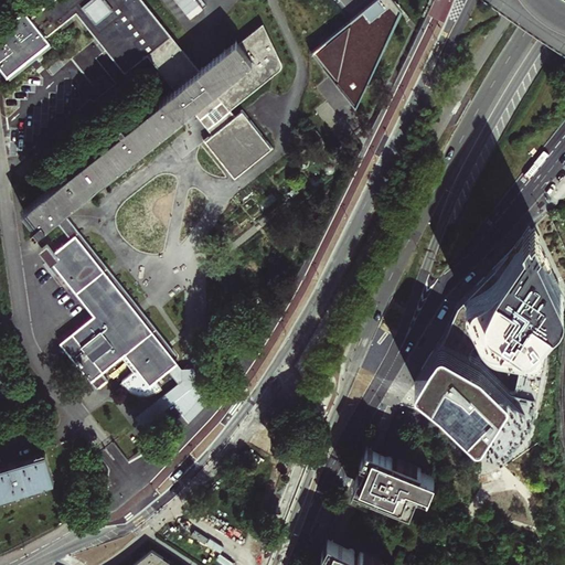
[(49,0),(30,16),(25,9),(0,28),(0,64),(10,76),(52,43),(46,35),(76,11),(125,72),(147,54),(174,88),(126,127),(121,121),(117,125),(121,130),(22,209),(34,224),(31,226),(35,232),(54,217),(63,211),(184,115),(191,109),(212,135),(204,140),(234,177),(272,147),(242,110),(234,116),(230,109),(280,68),(281,66),(281,62),(263,23),(237,42),(235,39),(210,60),(198,68),(182,49),(142,0),(49,0)]
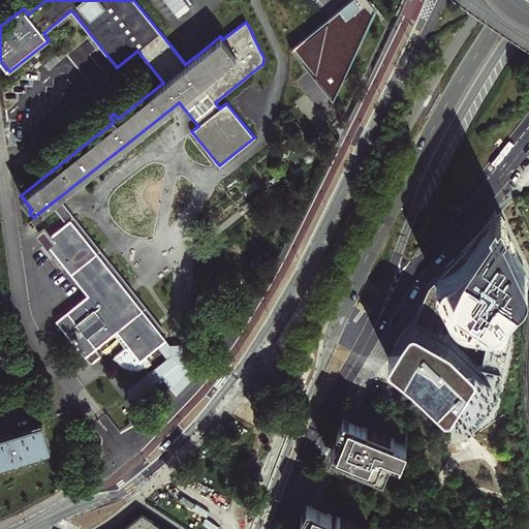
[(349,0),(294,47),(334,96),(376,7),(370,0),(349,0)]
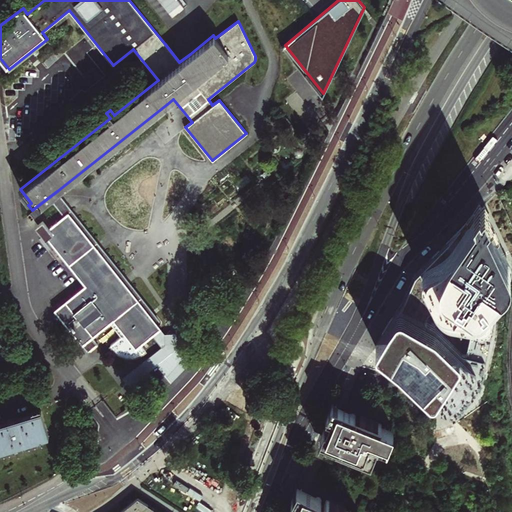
[(57,191),(49,197),(63,216),(68,213),(155,322),(159,318),(130,282),(125,276),(103,248),(97,241),(70,207),(65,201),(57,191)]
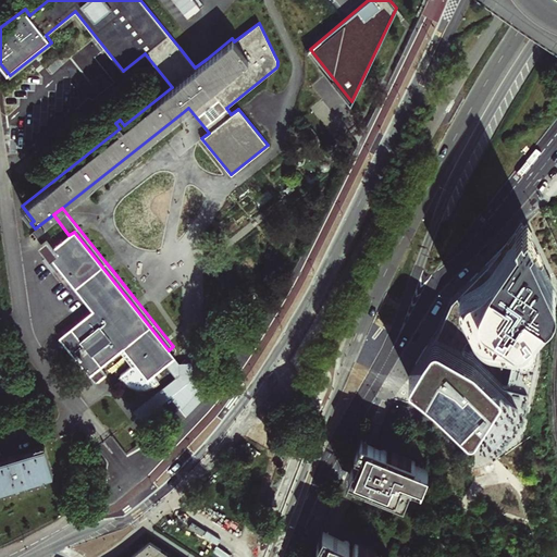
[(415,370),(417,374),(435,388),(467,422),(487,443),(491,445),(493,445),(495,444),(520,415),(524,404),(530,385),(537,353),(543,333),(556,297),(556,280),(537,231),(532,217),(522,230),(521,225),(518,231),(515,235),(505,249),(487,267),(471,282),(467,286),(457,297),(444,322),(441,326),(434,336),(425,348),(420,357),(413,367),(415,370)]
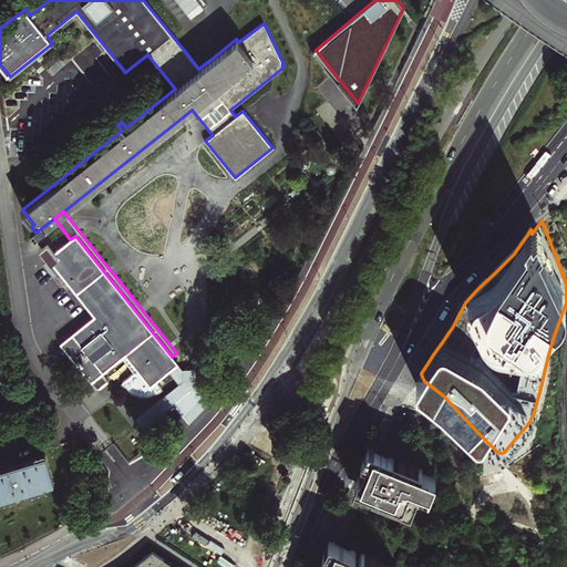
[(172,357),(75,236),(70,239),(54,251),(47,243),(40,249),(51,264),(52,263),(94,316),(88,321),(74,331),(61,342),(94,385),(95,388),(99,388),(109,380),(102,372),(122,357),(134,371),(123,380),(126,383),(131,387),(134,389),(138,391),(144,392),(150,391),(155,389),(161,385),(156,380),(177,362),(172,357)]
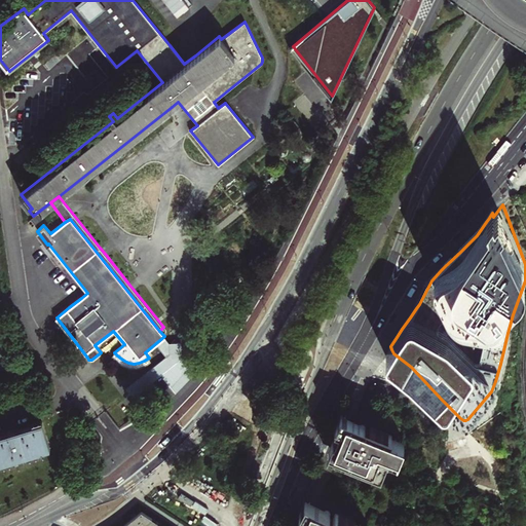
[(345,418),(344,418),(342,422),(341,425),(337,435),(333,444),(331,450),(336,452),(382,472),(382,470),(387,472),(400,442),(345,418)]
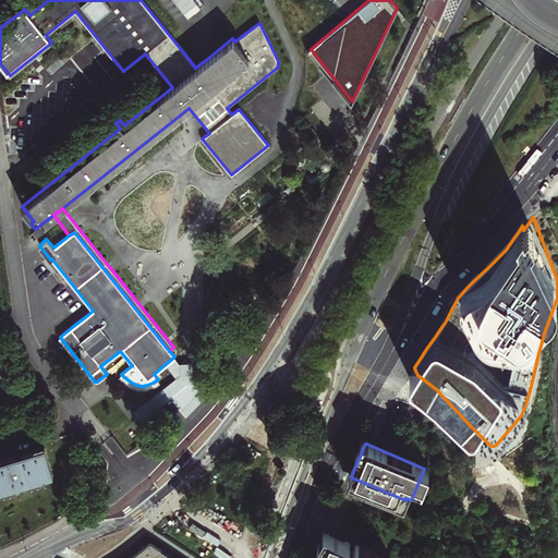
[(0,490),(53,474),(45,446),(0,460),(0,490)]
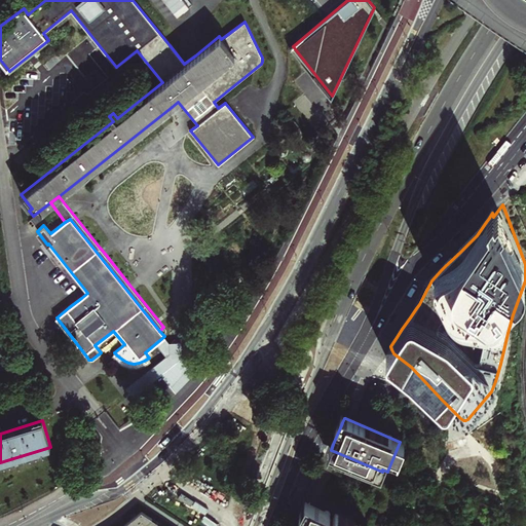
[(362,525),(308,503),(306,510),(303,518),(298,525),(362,525)]
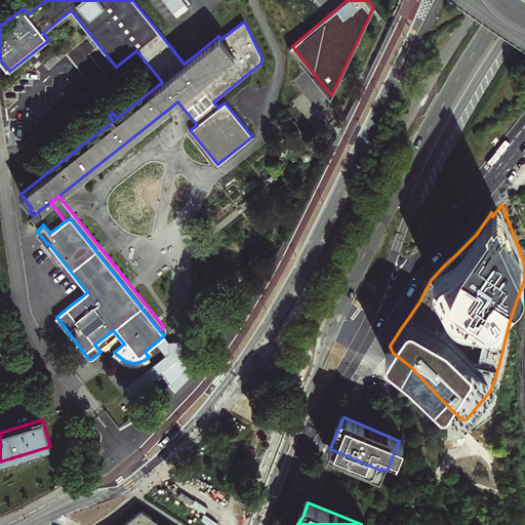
[(163,524),(140,510),(121,524),(163,524)]
